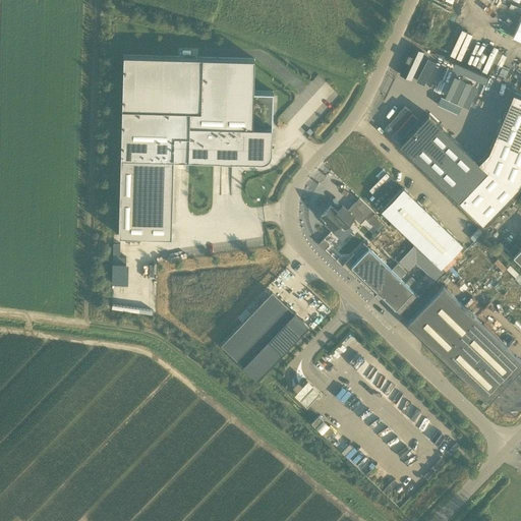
[(468,61),(479,35),(468,30),(457,56),(468,61)]
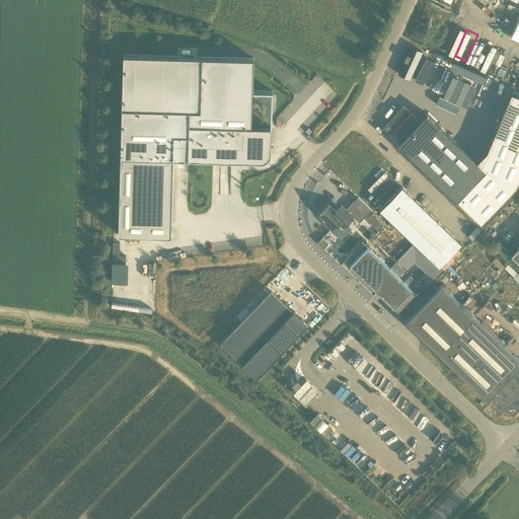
[(417,45),(408,67),(415,69),(424,48),(417,45)]
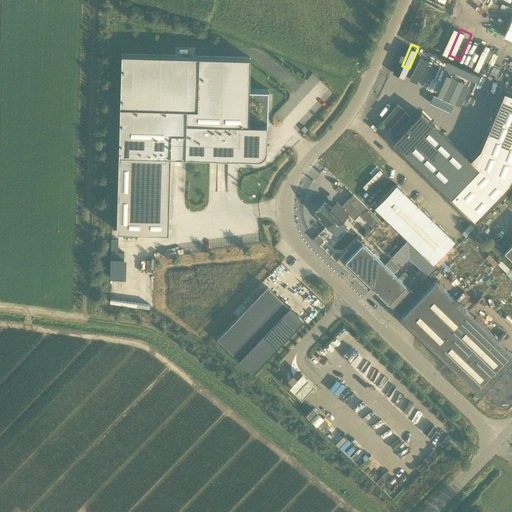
[(422,46),(412,66),(436,78),(446,58),(422,46)]
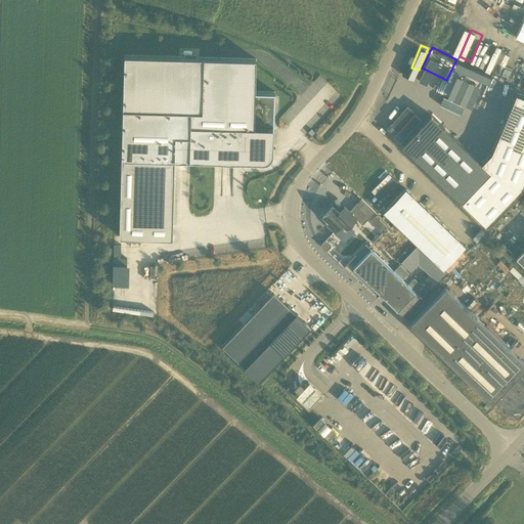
[(125,59),(123,160),(120,235),(173,236),(174,161),(267,163),(268,163),(268,162),(269,162),(270,162),(272,161),(273,160),(274,159),(274,158),(275,157),(275,156),(275,155),(276,153),(276,127),(254,126),(256,61),(179,59),(125,59)]
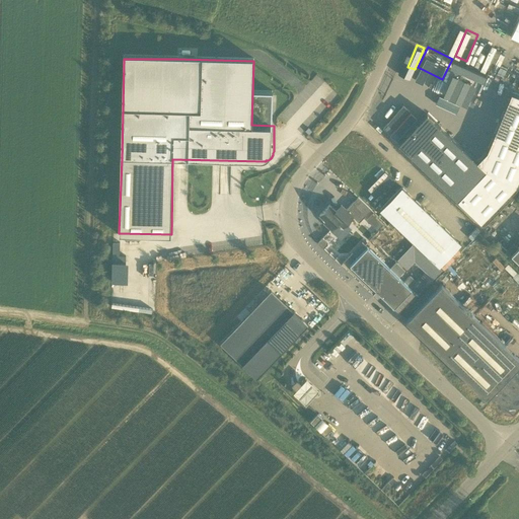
[(448,74),(455,77),(460,62),(453,59),(448,74)]
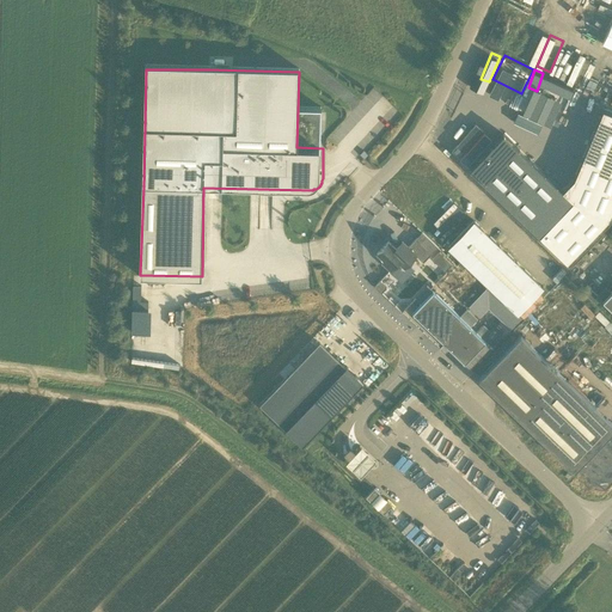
[(549,74),(533,101),(544,106),(560,80),(549,74)]
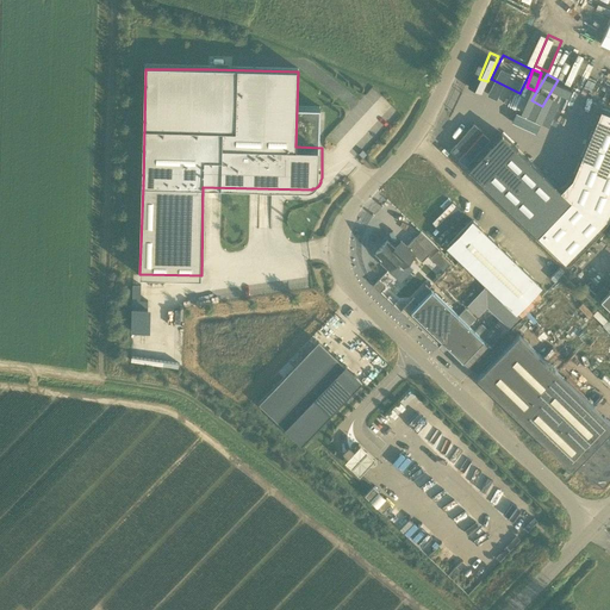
[(564,82),(548,104),(556,110),(572,88),(564,82)]
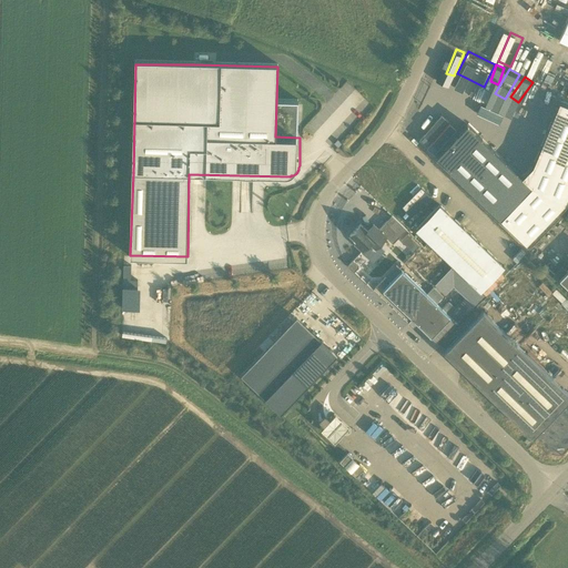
[(540,108),(557,122),(563,115),(567,119),(567,100),(547,83),(526,108),(534,114),(540,108)]
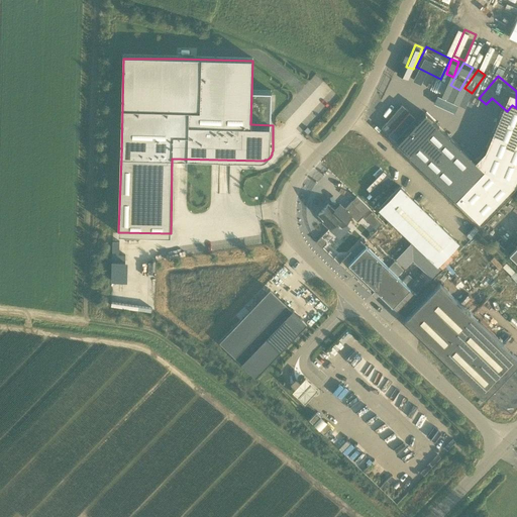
[(383,127),(389,133),(404,120),(398,113),(383,127)]
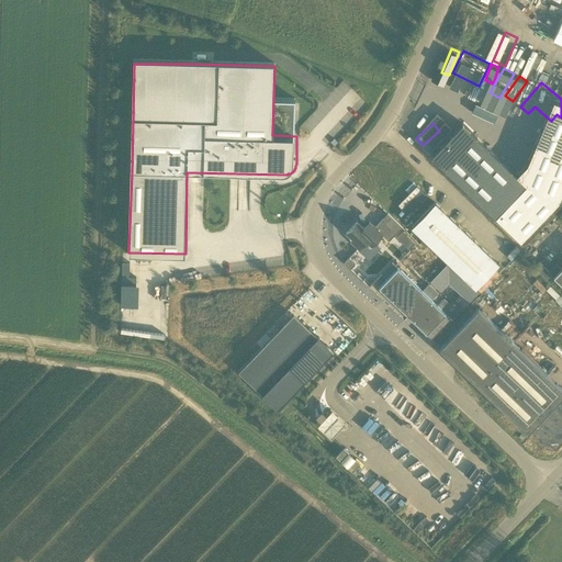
[(495,216),(527,184),(462,123),(431,156),(495,216)]
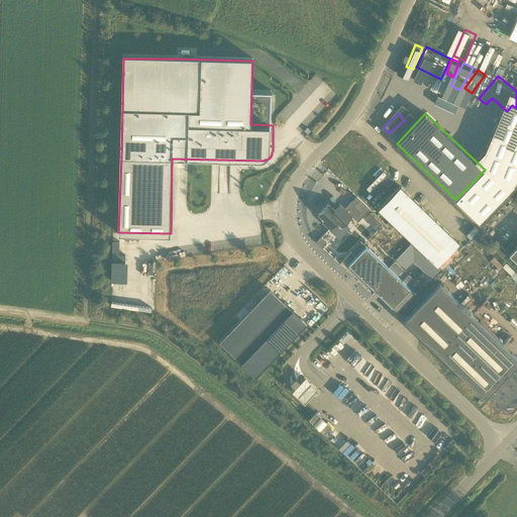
[(510,126),(503,142),(516,147),(516,120),(514,127),(510,126)]
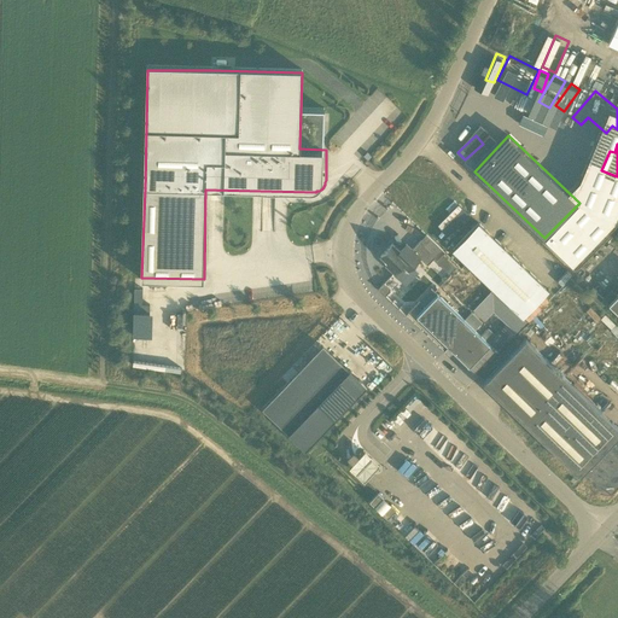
[(579,244),(575,240),(593,221),(588,216),(555,251),(565,260),(579,244)]
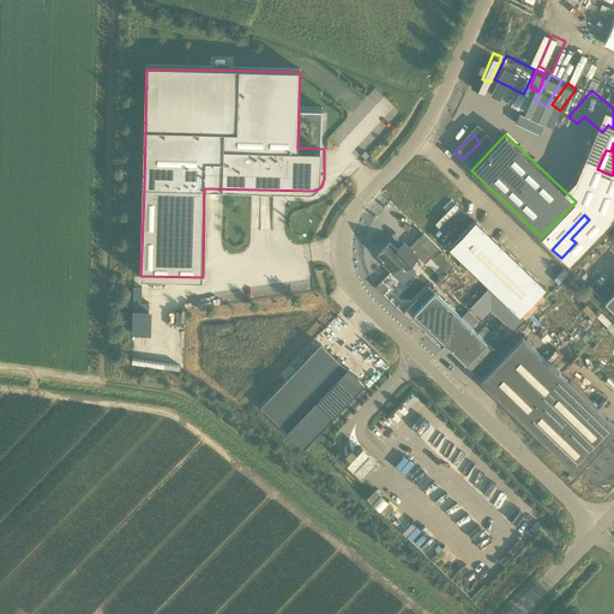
[(519,314),(545,288),(475,221),(450,247),(463,260),(519,314)]
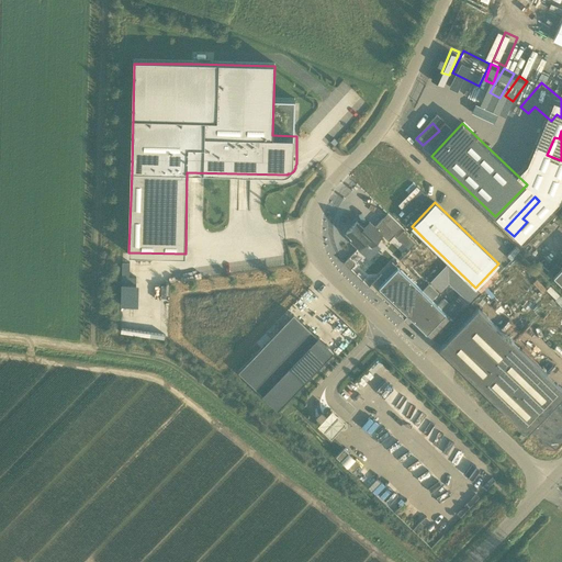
[(561,206),(558,203),(518,242),(523,246),(561,208),(561,206)]
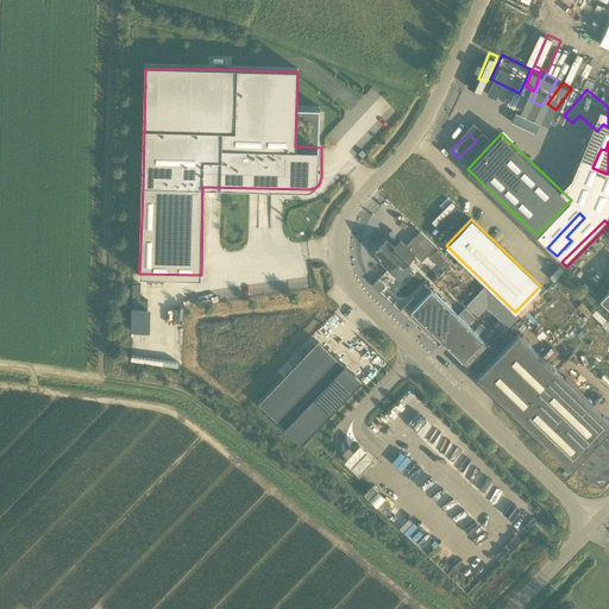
[(435,246),(420,231),(406,245),(402,243),(397,248),(394,248),(387,240),(375,252),(382,259),(380,262),(388,269),(396,261),(402,267),(414,255),(421,261),(435,246)]
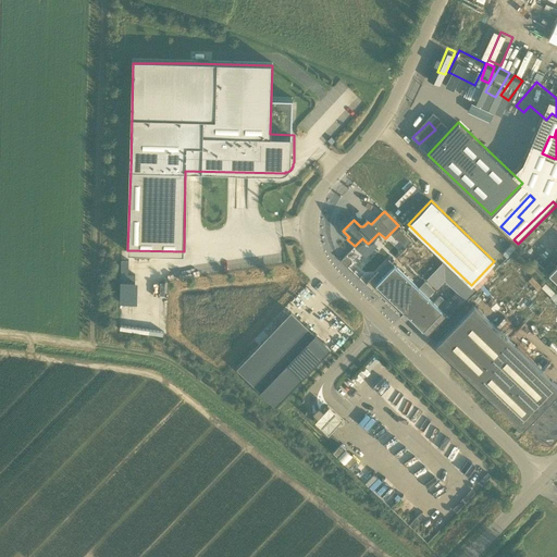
[(348,267),(351,262),(351,260),(346,255),(342,260),(348,267)]
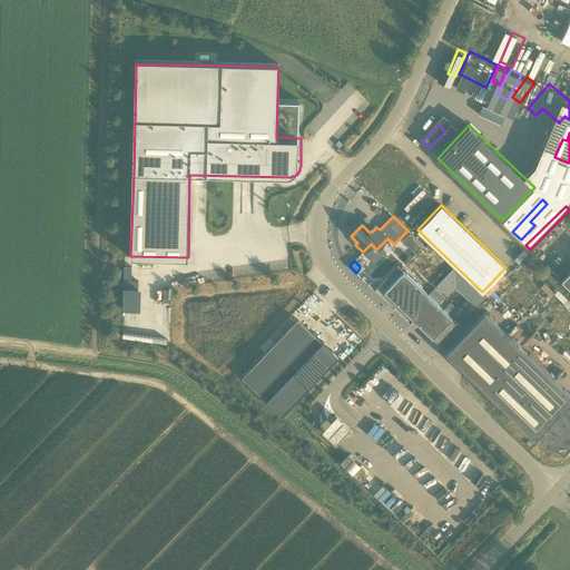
[(550,279),(556,274),(546,265),(541,271),(550,279)]
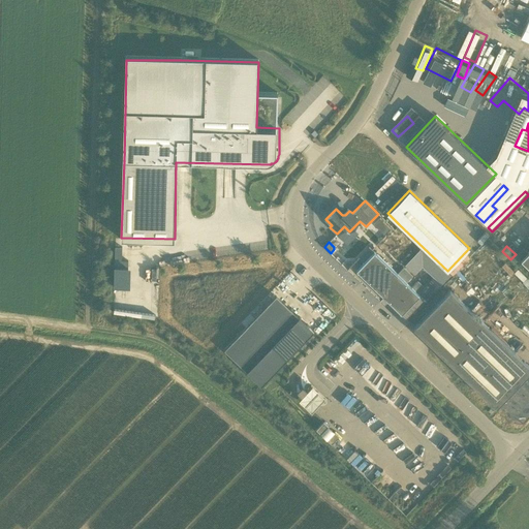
[(115,247),(115,287),(130,287),(130,267),(127,267),(128,259),(122,259),(122,247),(115,247)]
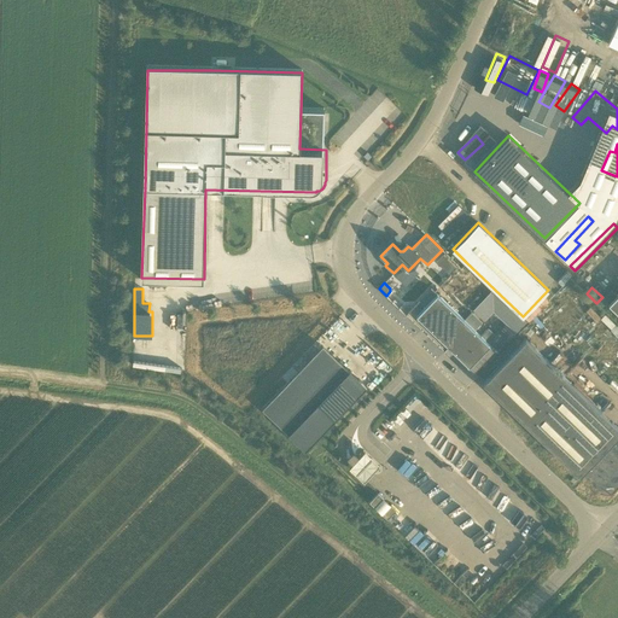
[(493,290),(473,310),(484,320),(494,312),(516,333),(526,321),(493,290)]
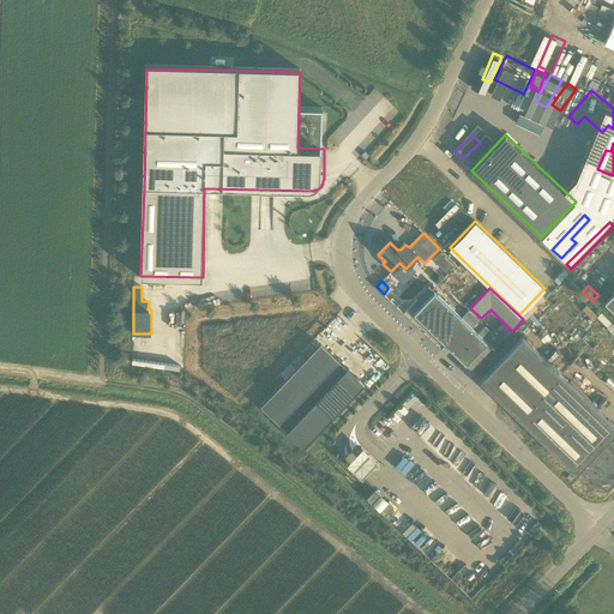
[(469,309),(461,318),(434,292),(422,305),(414,313),(467,363),(487,342),(494,335),(486,326),(479,333),(473,327),(479,320),(469,309)]
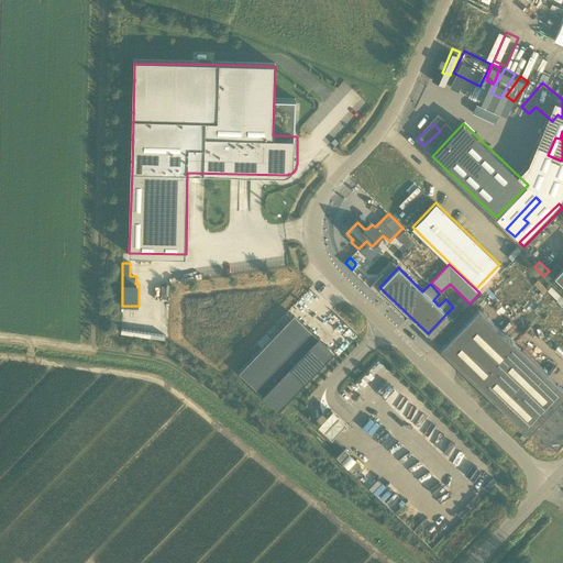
[(528,433),(562,397),(562,388),(478,308),(442,346),(440,349),(492,398),(528,433)]
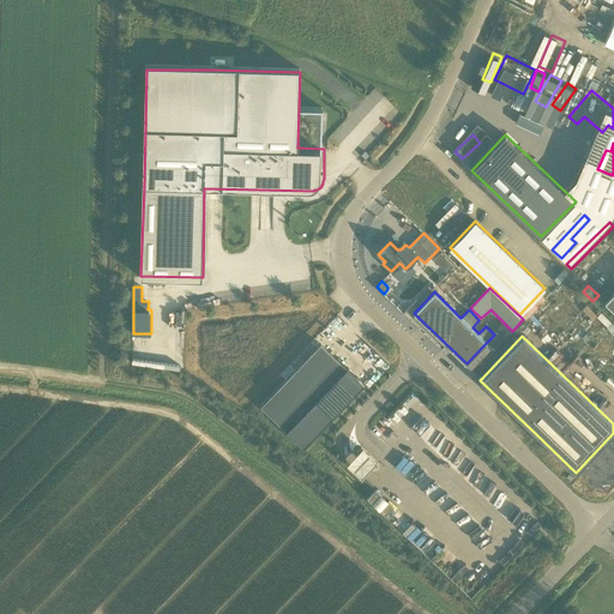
[(258,405),(302,446),(362,383),(319,342),(258,405)]
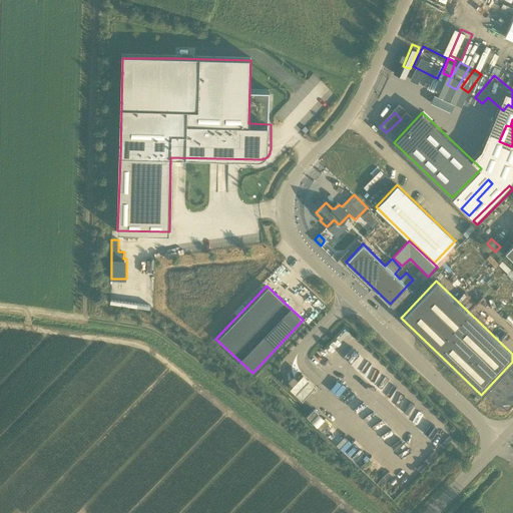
[(110,300),(110,304),(136,308),(137,304),(110,300)]
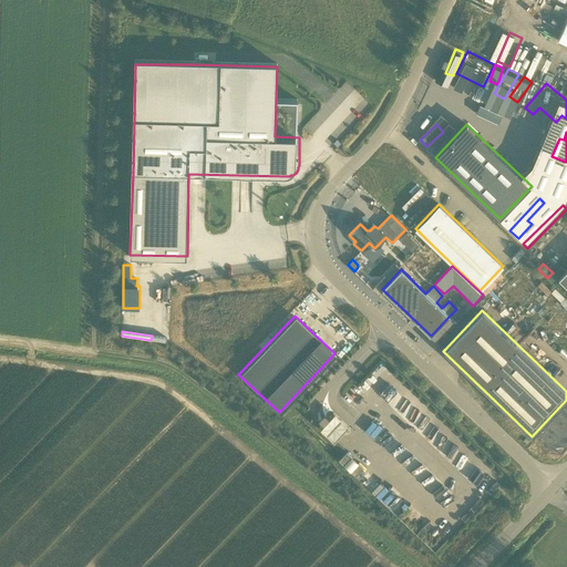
[(384,399),(394,402),(398,390),(389,387),(384,399)]
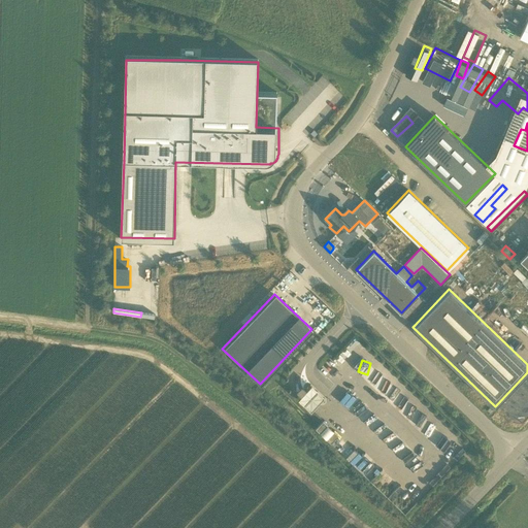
[(319,402),(323,397),(311,387),(307,391),(319,402)]
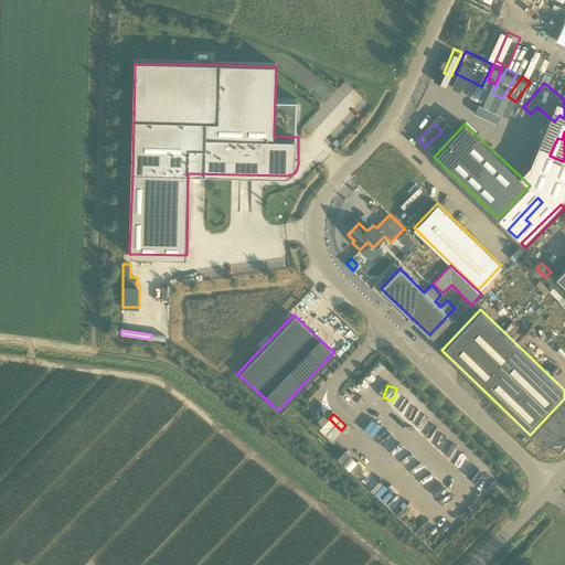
[(358,461),(351,456),(345,450),(338,459),(343,464),(349,470),(354,476),(362,467),(358,461)]
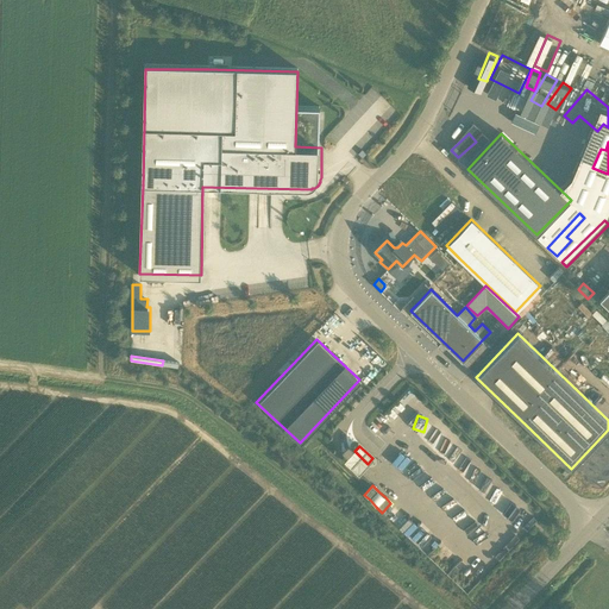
[(418,526),(413,521),(405,531),(409,535),(418,526)]
